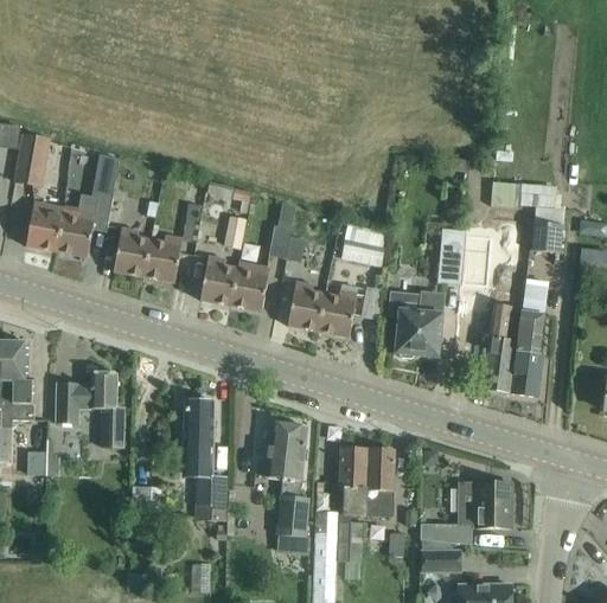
[(16,180),(42,185),(50,138),(24,133),(16,180)]
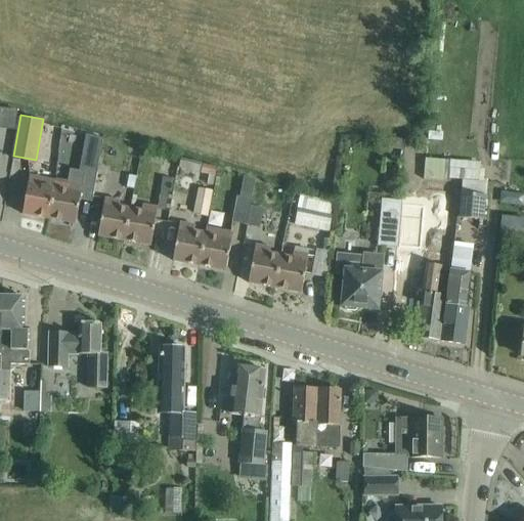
[(390,136),(390,143),(393,147),(400,147),(401,137),(390,136)]
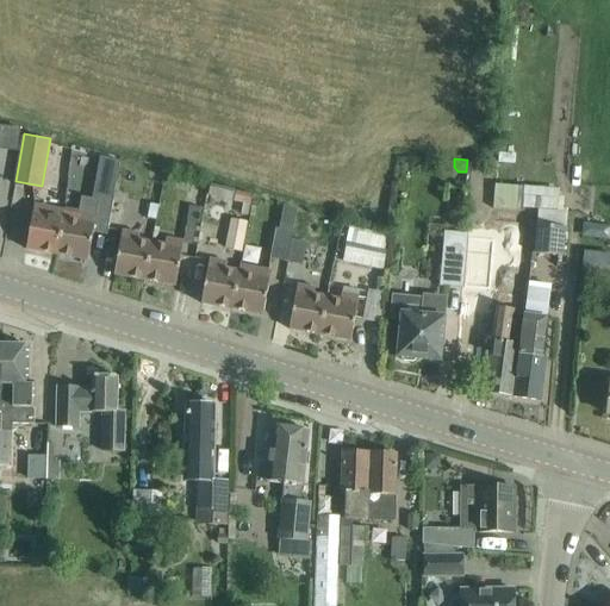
[(209,193),(250,202),(253,193),(211,182),(209,193)]
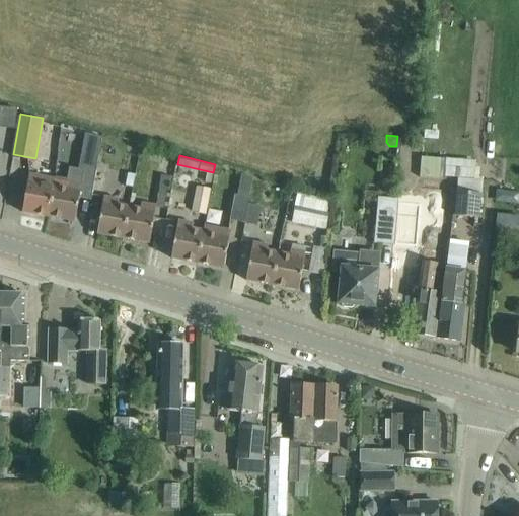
[(445,157),(444,175),(460,177),(475,178),(477,160),(445,157)]
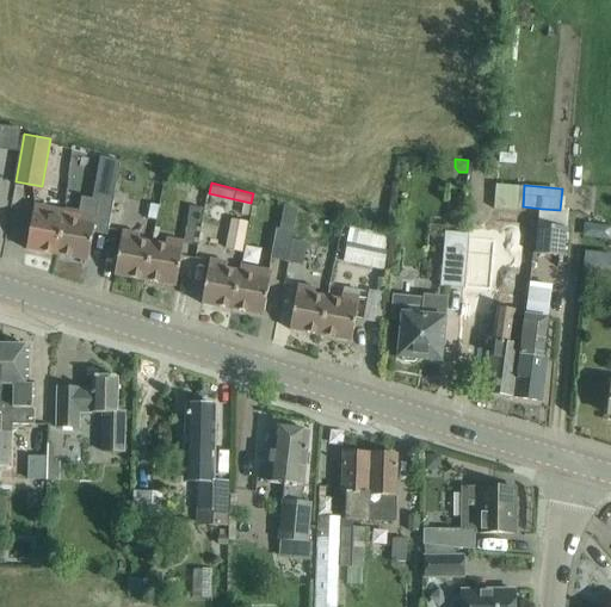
[(78,217),(65,215),(57,253),(88,258),(99,198),(81,194),(78,217)]
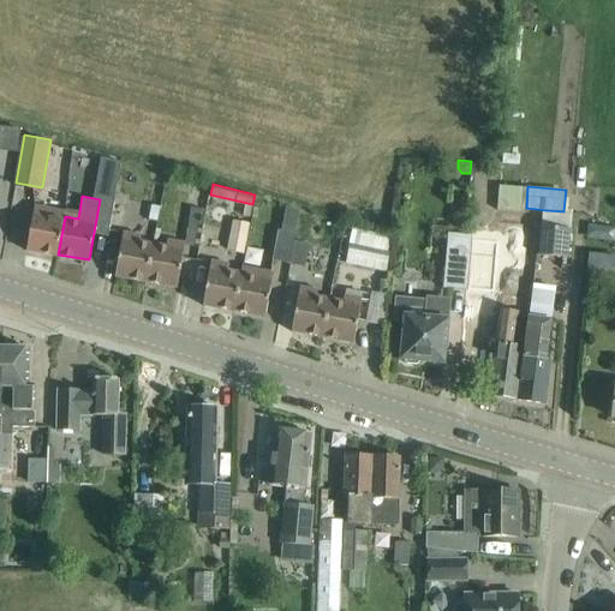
[(150,203),(148,217),(157,220),(160,204),(150,203)]
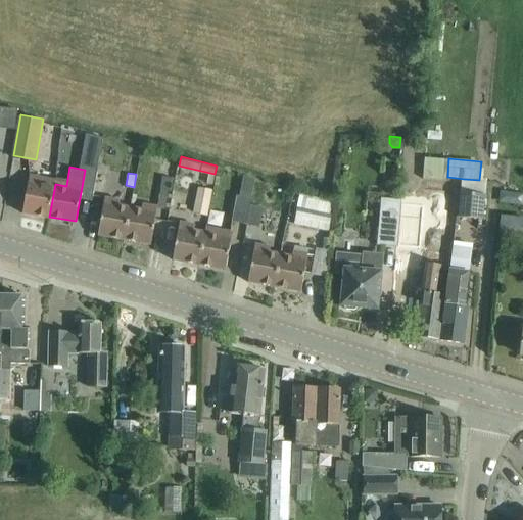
[(49,217),(55,184),(44,182),(45,177),(30,174),(22,211),(49,217)]
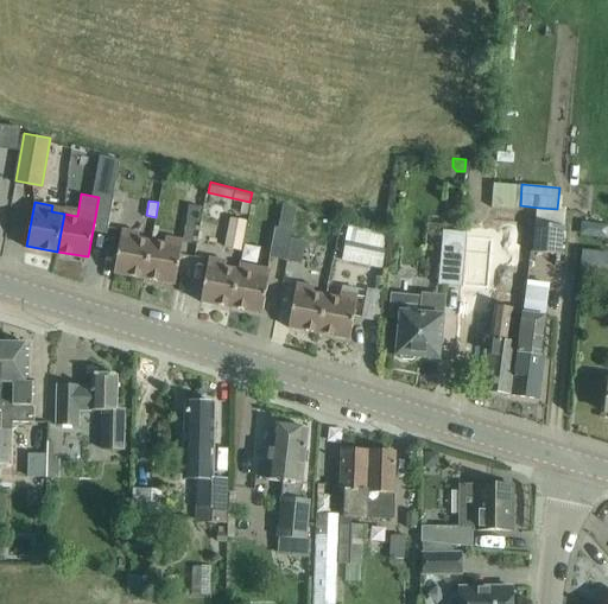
[(290,231),(295,207),(280,202),(277,226),(272,224),(266,255),(285,259),(289,242),(290,231)]
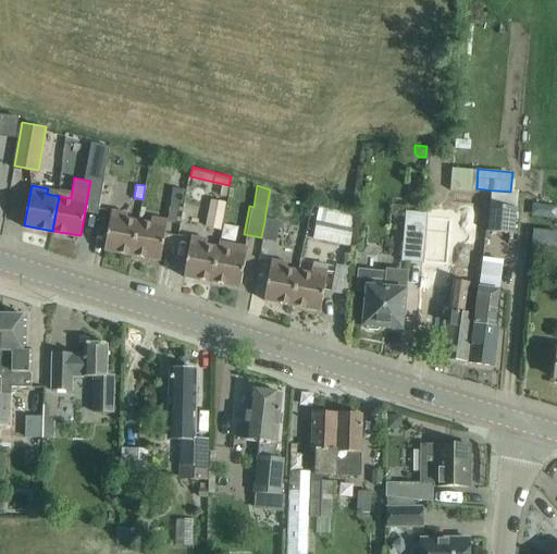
[(173,187),(171,200),(183,202),(185,188),(173,187)]
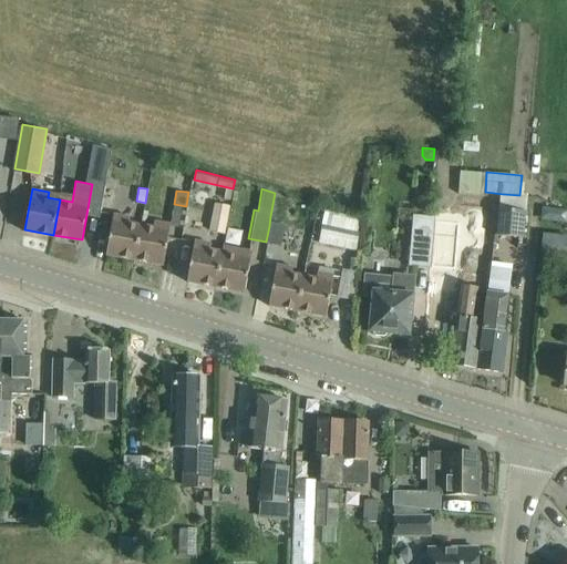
[(216,202),(210,229),(226,233),(232,204),(216,202)]
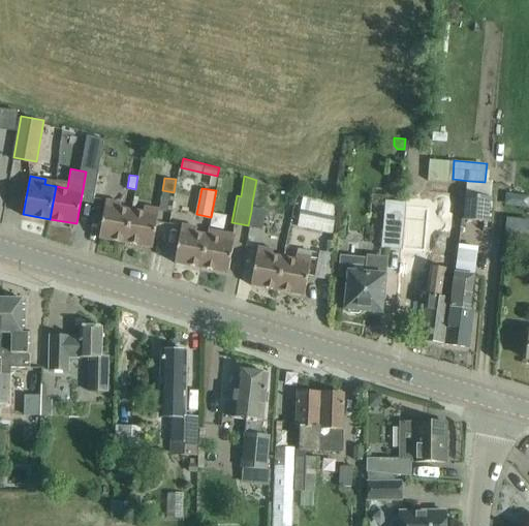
[(466,218),(489,220),(492,195),(468,193),(466,218)]
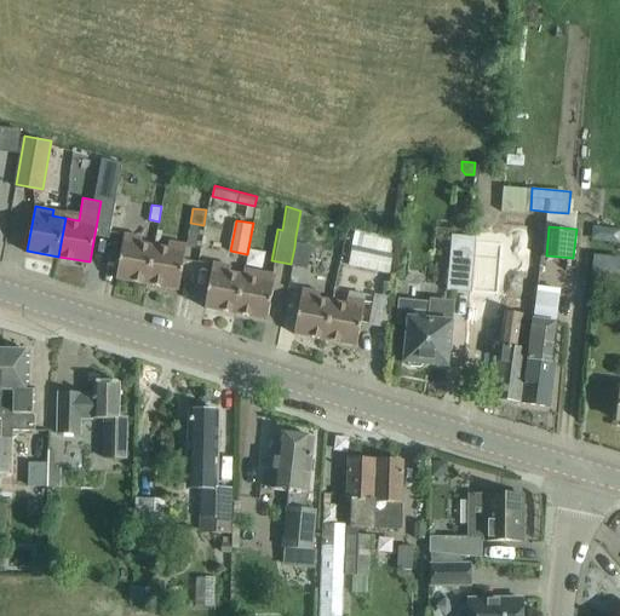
[(355,228),(348,262),(377,268),(380,248),(391,251),(392,236),(355,228)]
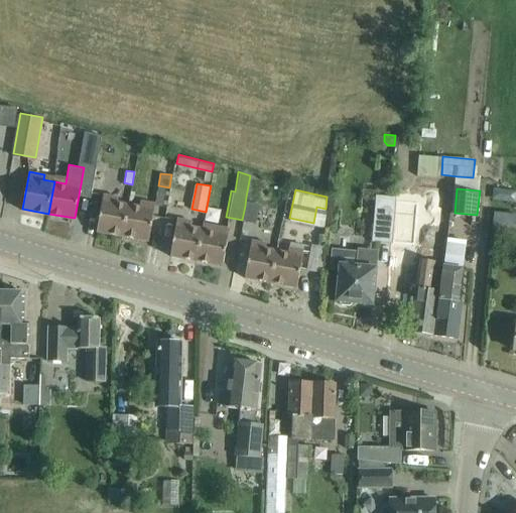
[(122,235),(128,204),(117,202),(118,197),(103,194),(97,231),(122,235)]
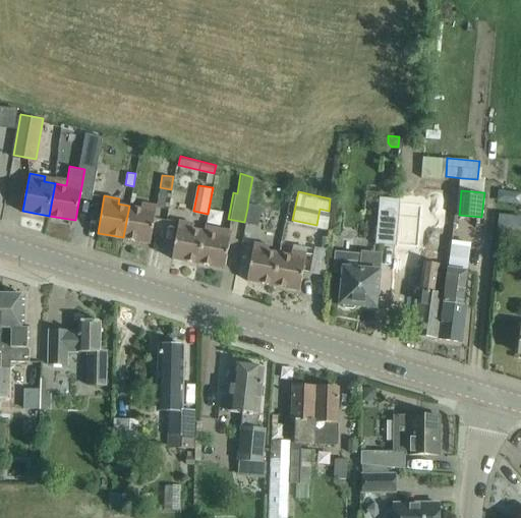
[(378,242),(397,243),(400,203),(381,200),(378,242)]
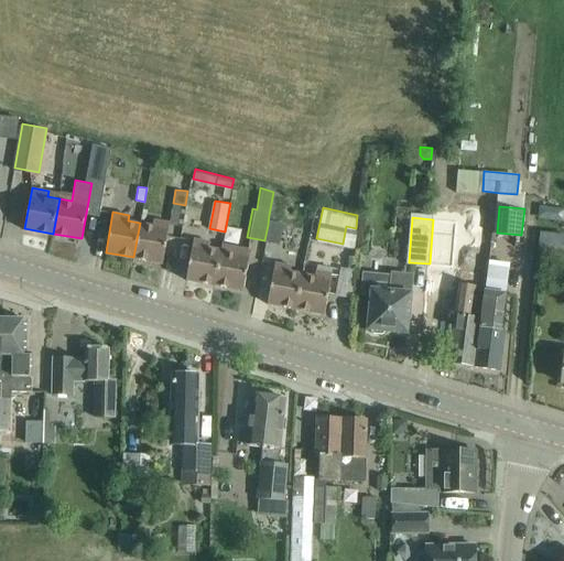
[(140,223),(133,257),(162,262),(170,222),(153,219),(152,225),(140,223)]
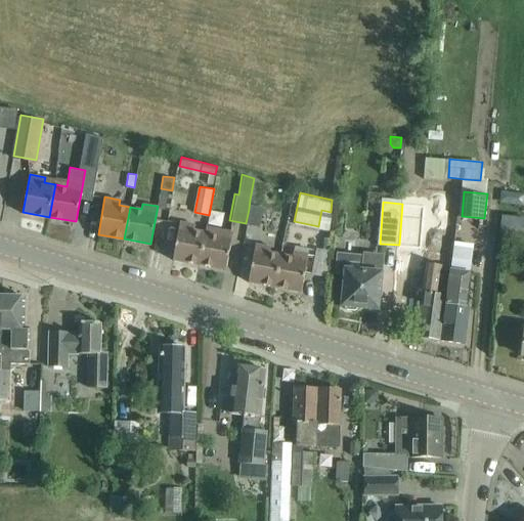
[(408,205),(404,249),(422,250),(425,207),(408,205)]
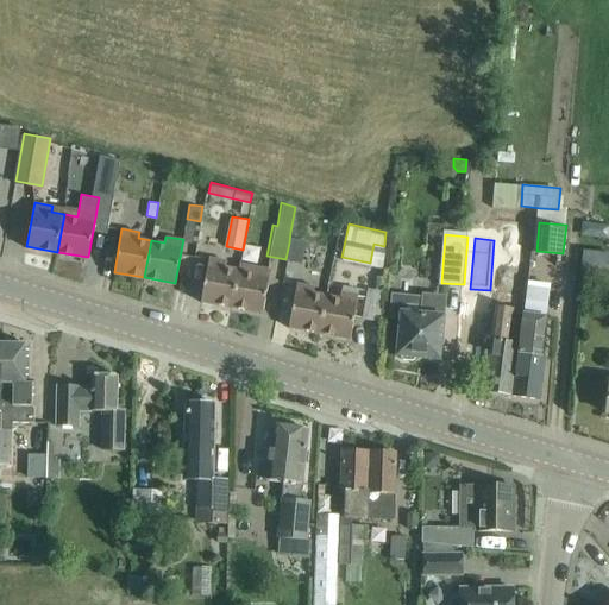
[(289,243),(286,259),(282,273),(299,277),(305,245),(289,243)]
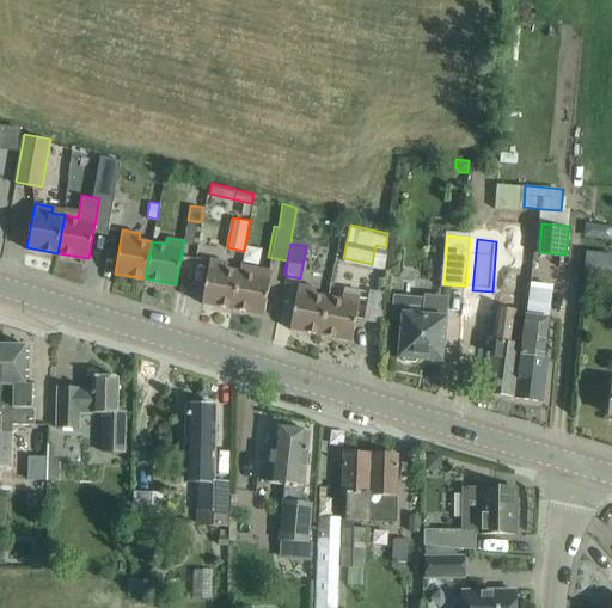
[(233,307),(240,270),(226,268),(227,262),(210,258),(202,301),(233,307)]
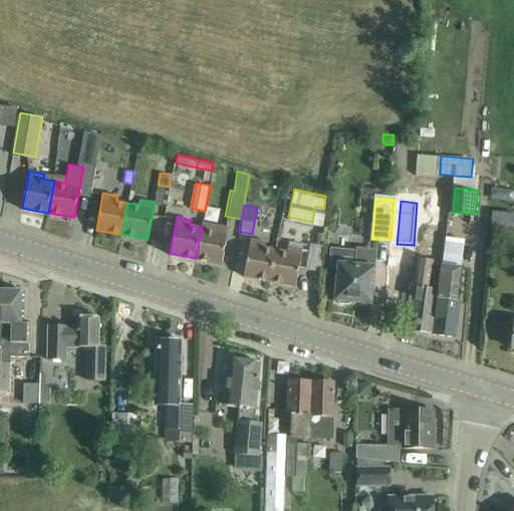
[(202,227),(196,258),(221,263),(228,227),(213,224),(212,229),(202,227)]
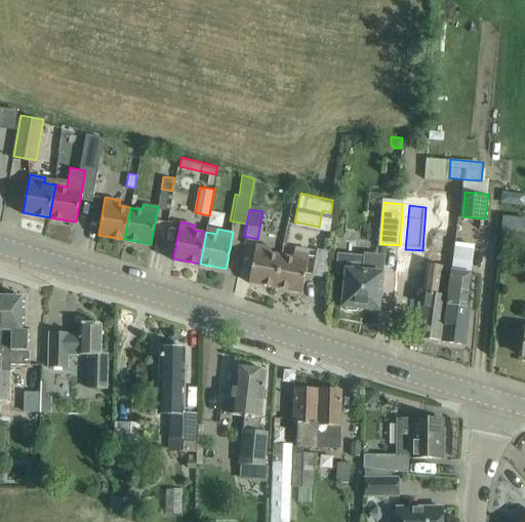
[(275,286),(281,254),(270,252),(271,247),(256,244),(249,281),(275,286)]
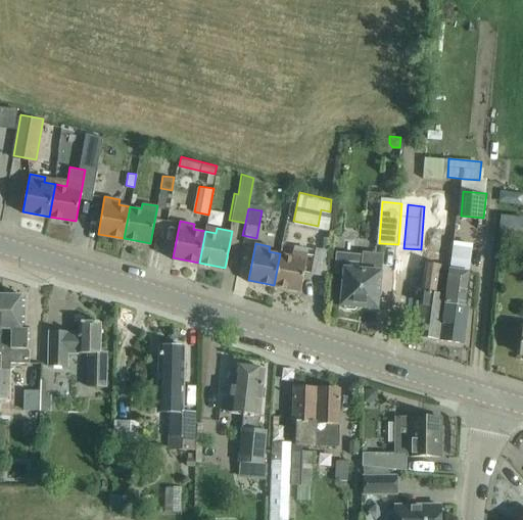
[(291,255),(280,253),(274,285),(300,290),(307,253),(292,250),(291,255)]
